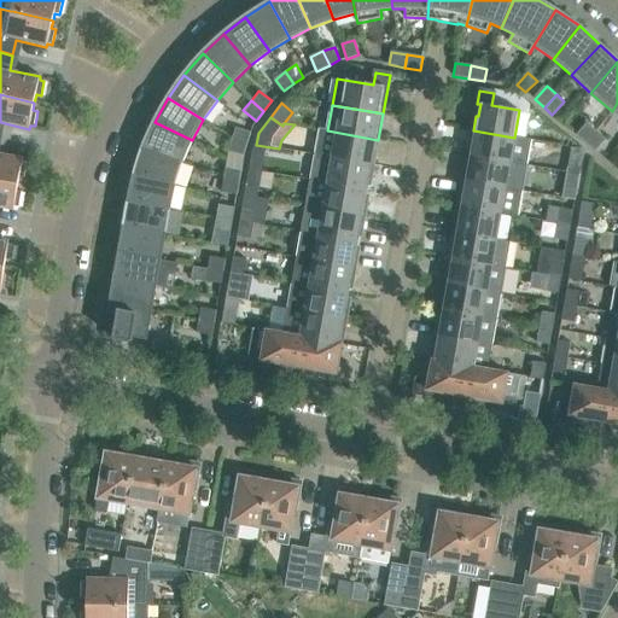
[(155,122),(143,149),(182,163),(192,140),(155,122)]
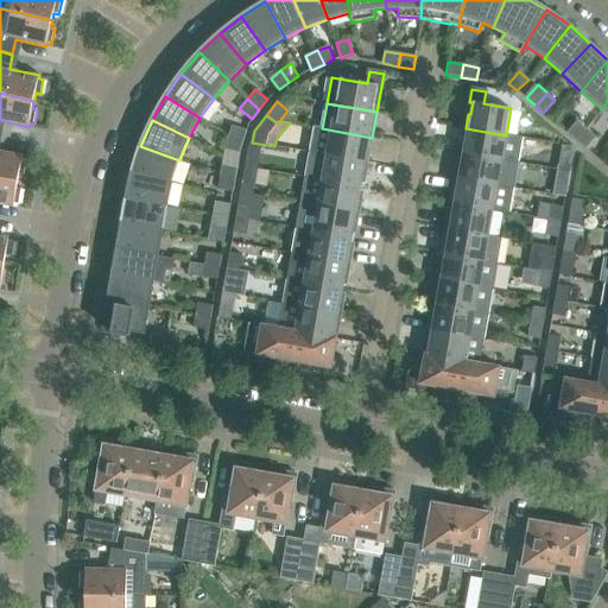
[(568,133),(577,141),(588,128),(580,121),(568,133)]
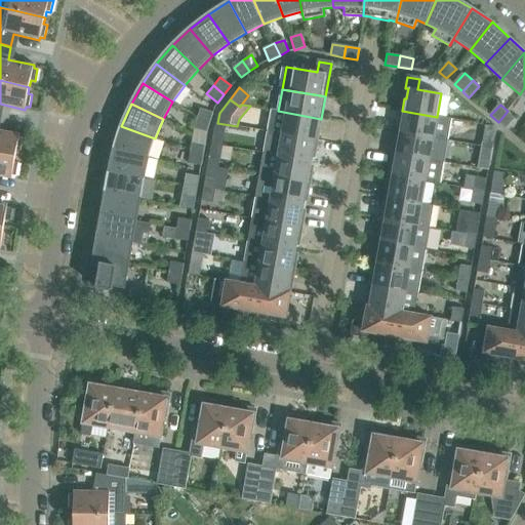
[(200,108),(197,117),(210,121),(213,112),(200,108)]
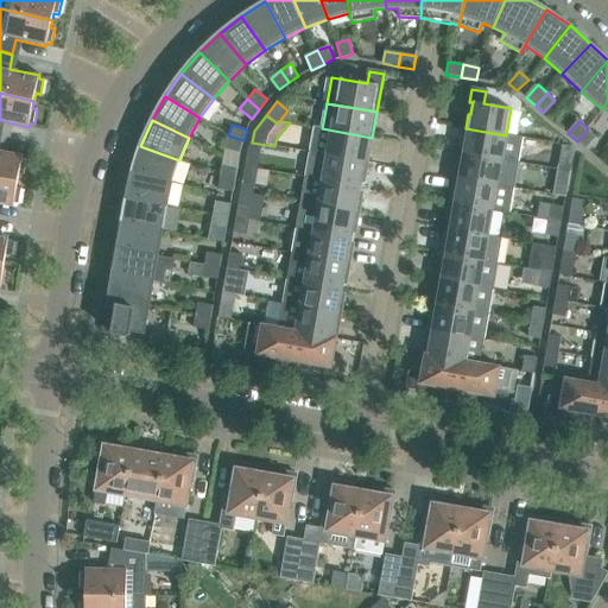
[(315,127),(311,152),(368,163),(372,138),(322,128),(315,127)]
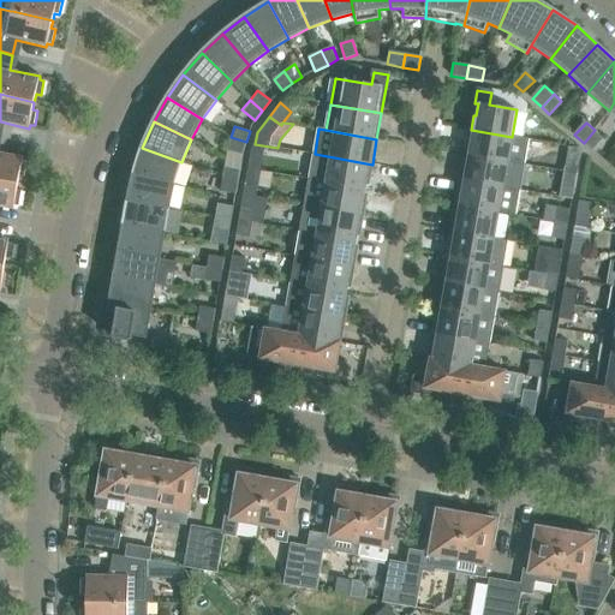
[(471,144),(469,155),(524,165),(529,139),(512,137),(471,130),(469,143),(471,144)]
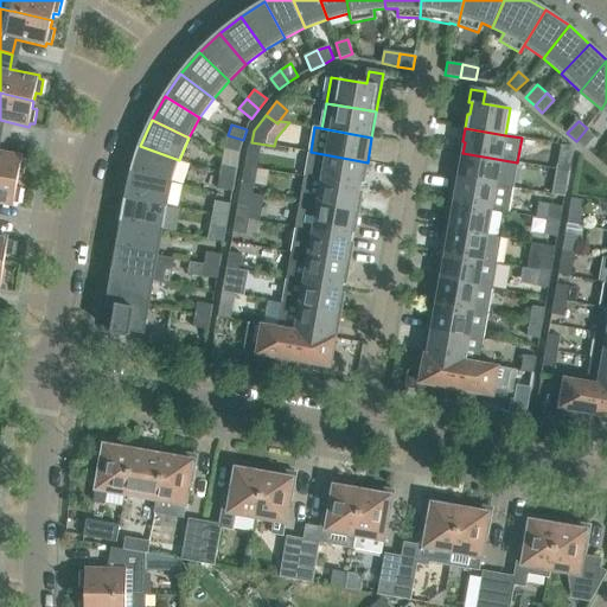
[(576,141),(585,149),(595,136),(587,128),(576,141)]
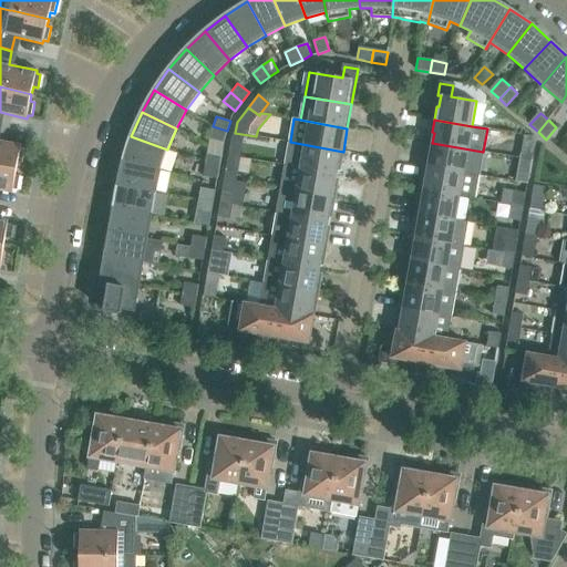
[(227,131),(213,126),(209,138),(224,143),(227,131)]
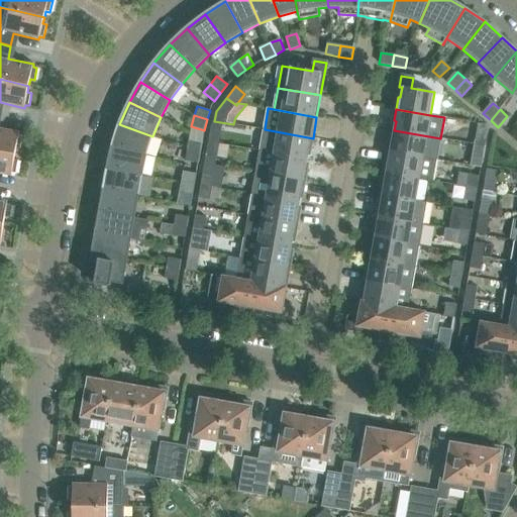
[(119,124),(112,146),(146,156),(152,136),(119,124)]
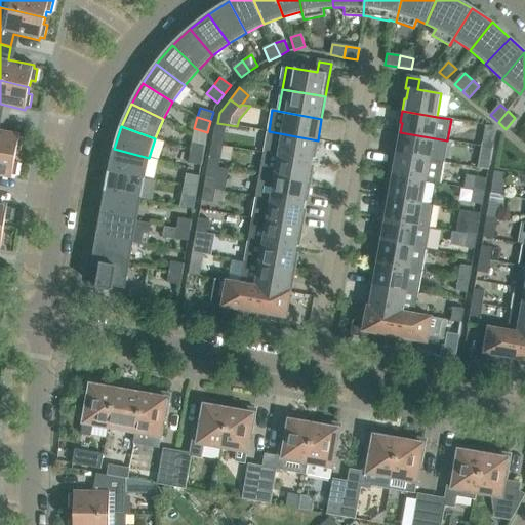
[(0,154),(15,157),(16,151),(21,152),(24,138),(19,137),(19,134),(0,130),(0,154)]
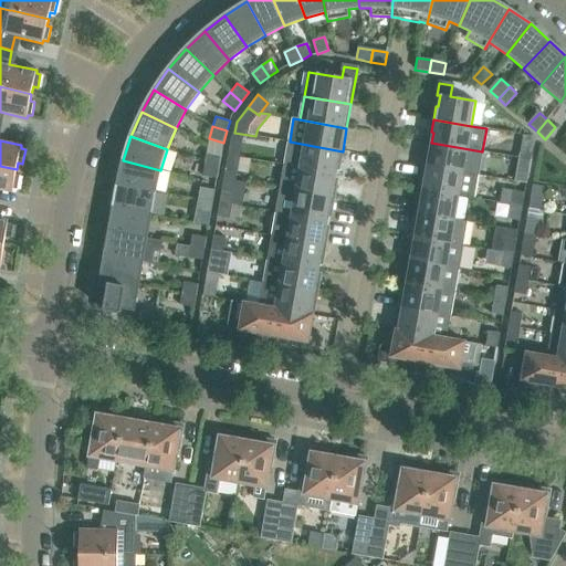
[(230,140),(229,156),(240,158),(242,143),(230,140)]
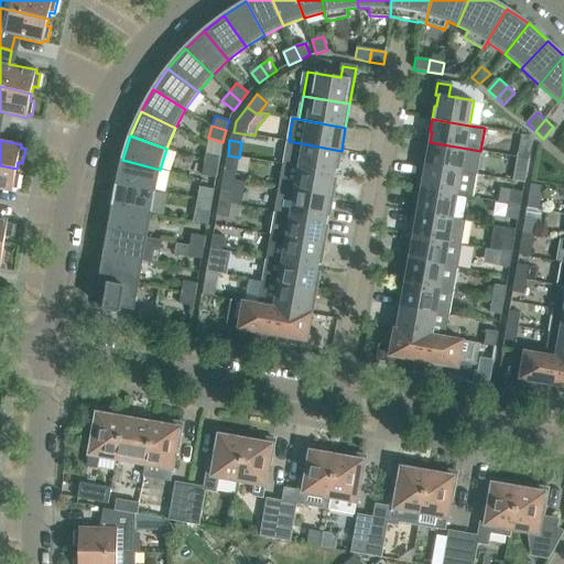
[(284,165),(337,174),(342,151),(288,141),(284,165)]
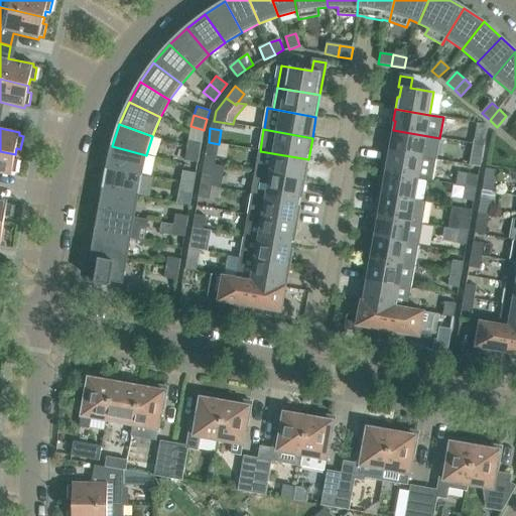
[(439,138),(393,130),(392,140),(389,139),(387,151),(435,160),(439,138)]
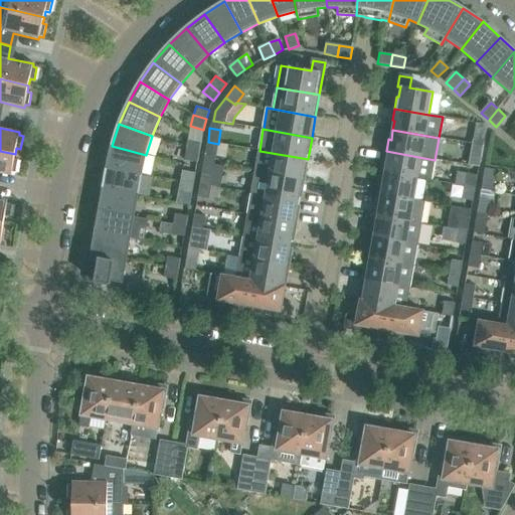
[(473,144),(483,146),(486,133),(475,131),(473,144)]
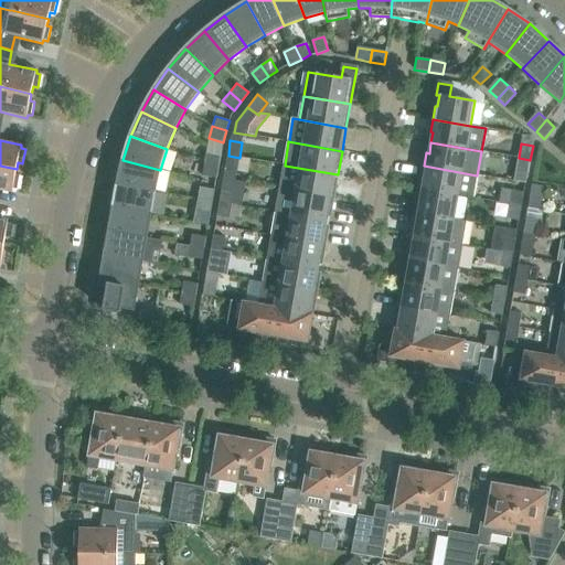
[(206,153),(204,164),(217,167),(220,156),(206,153)]
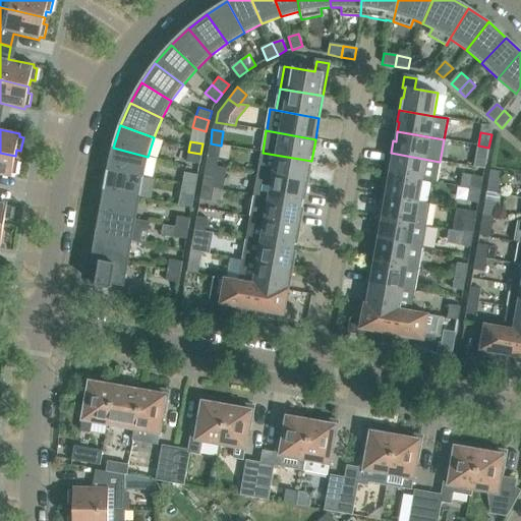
[(211,143),(208,156),(219,158),(221,146),(211,143)]
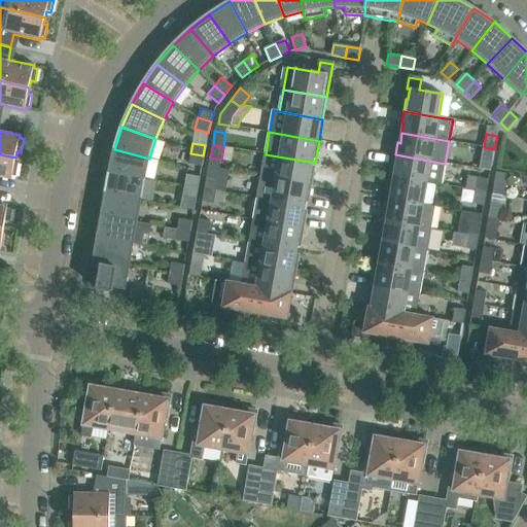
[(492,163),(494,149),(484,147),(481,161),(492,163)]
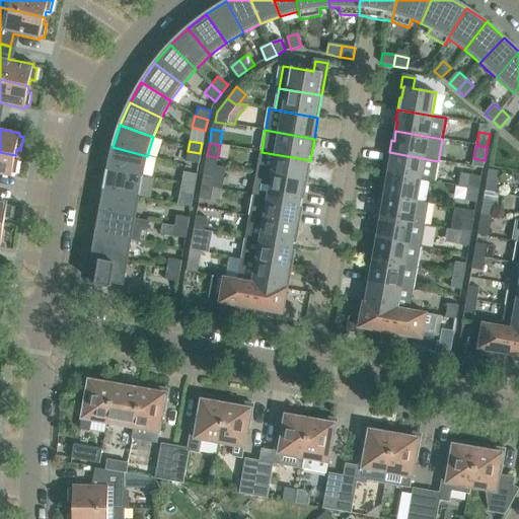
[(147,156),(113,147),(107,169),(142,176),(147,156)]
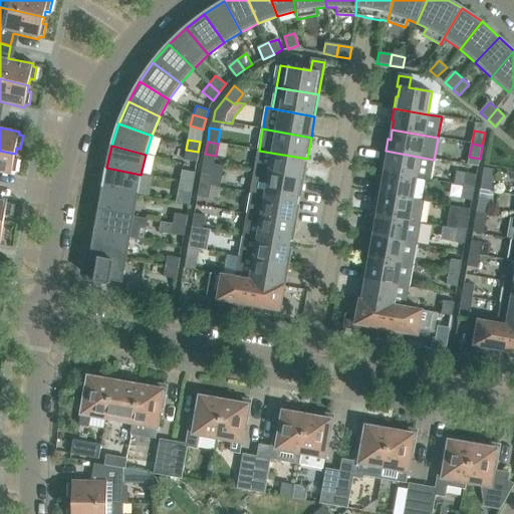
[(198,152),(186,150),(184,160),(197,162),(198,152)]
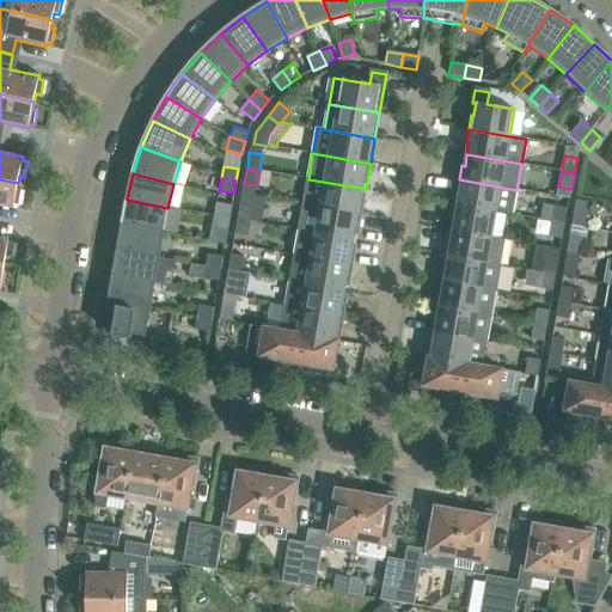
[(0,206),(13,209),(14,204),(19,206),(22,190),(17,190),(18,183),(0,179),(0,206)]
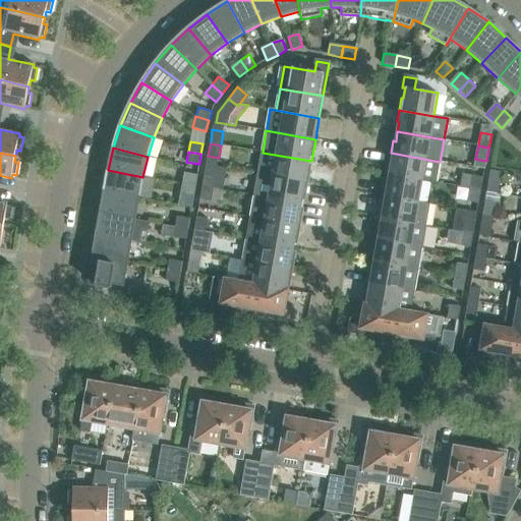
[(258,174),(307,182),(311,161),(263,153),(258,174)]
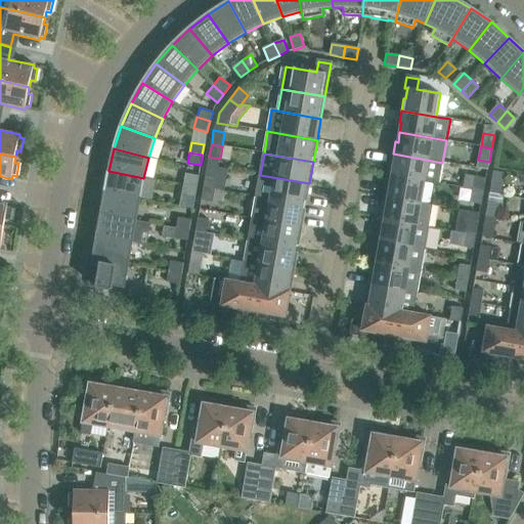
[(442,163),(393,154),(391,166),(394,166),(392,176),(425,181),(439,184),(442,163)]
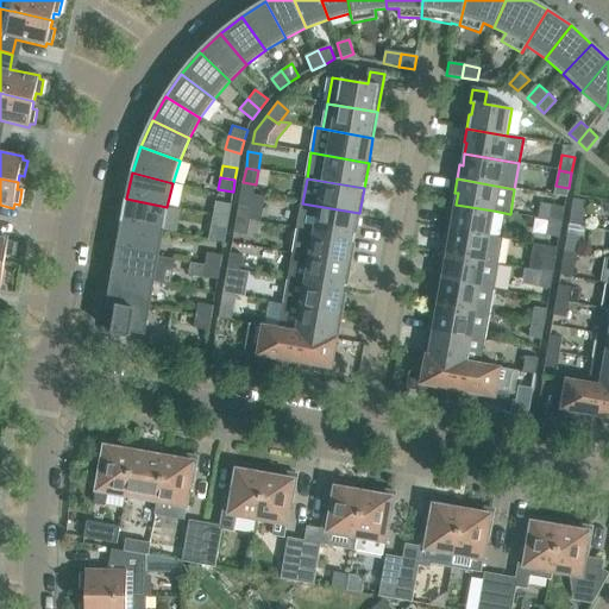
[(167,207),(126,199),(121,225),(163,232),(167,207)]
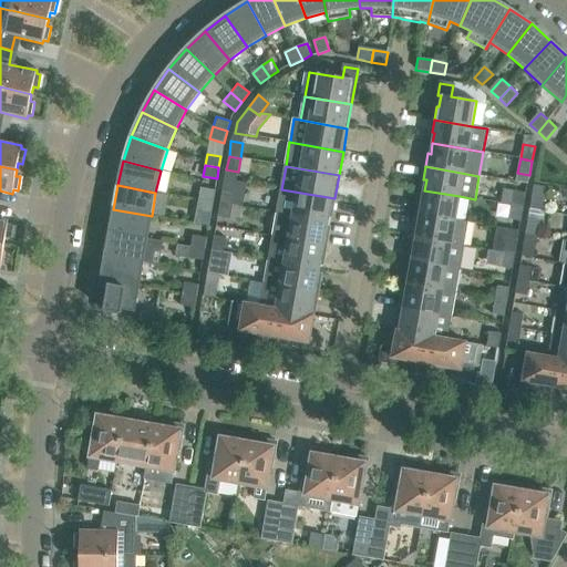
[(532,200),(544,202),(546,187),(534,185),(532,200)]
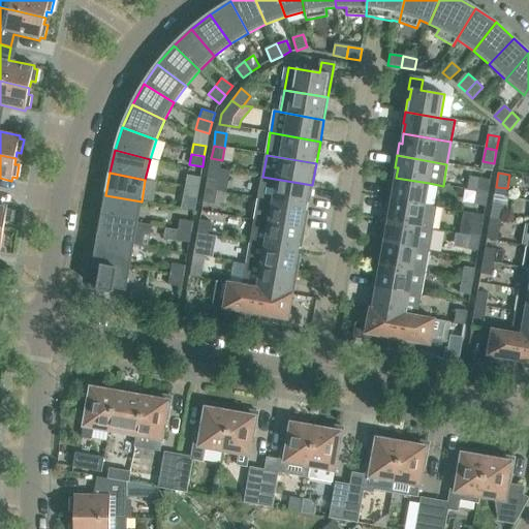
[(187,175),(185,186),(198,189),(200,177),(187,175)]
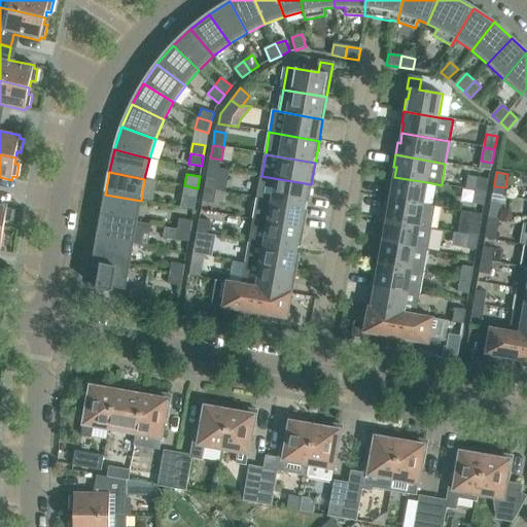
[(207,175),(205,188),(215,190),(217,177),(207,175)]
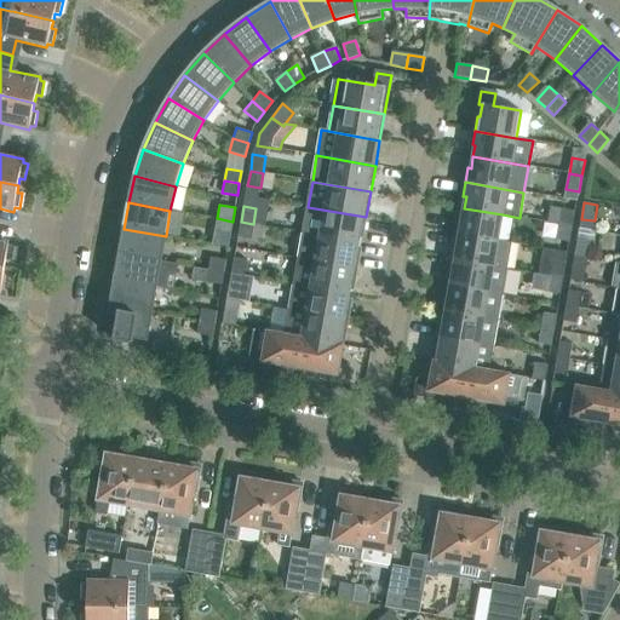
[(303,233),(361,244),(366,217),(308,207),(303,233)]
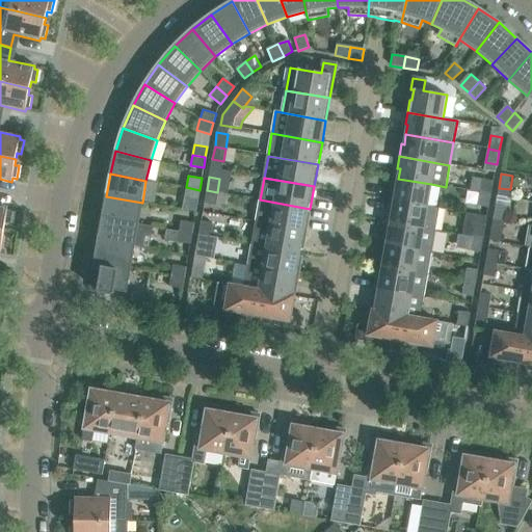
[(483,178),(480,193),(491,194),(494,180),(483,178)]
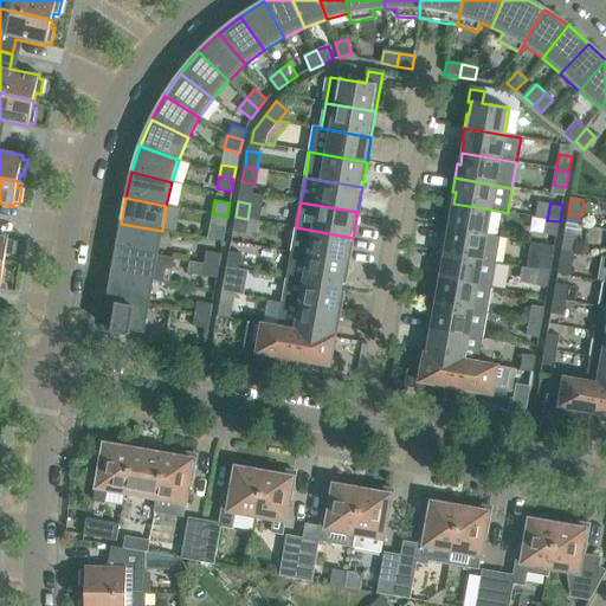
[(252,204),(250,218),(259,219),(262,205),(252,204)]
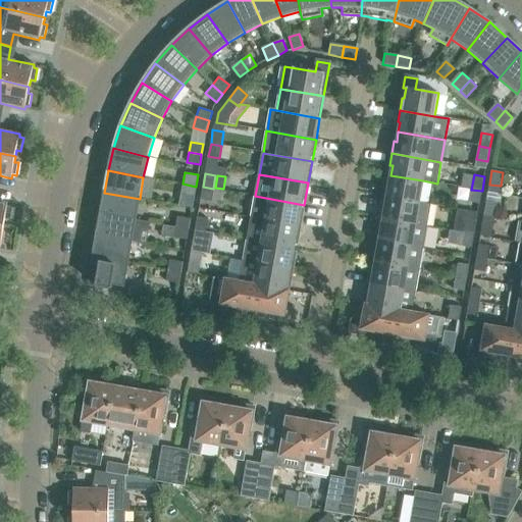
[(386,185),(384,197),(419,203),(423,180),(390,175),(388,185),(386,185)]
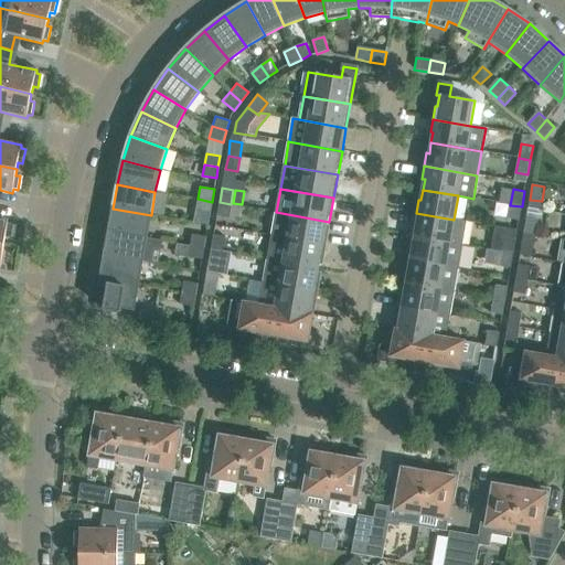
[(212,202),(198,199),(195,211),(210,213),(212,202)]
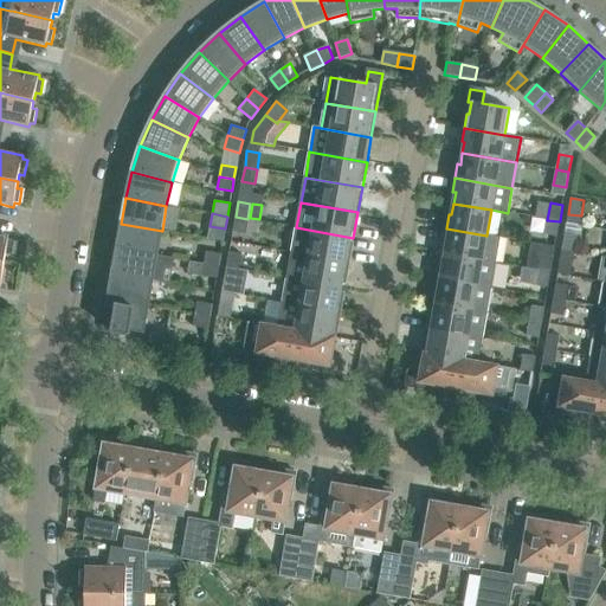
[(247,219),(236,217),(232,232),(246,233),(247,219)]
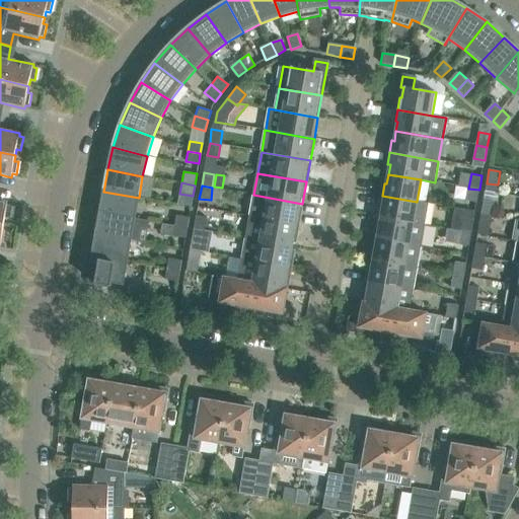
[(466,200),(477,202),(479,190),(468,189),(466,200)]
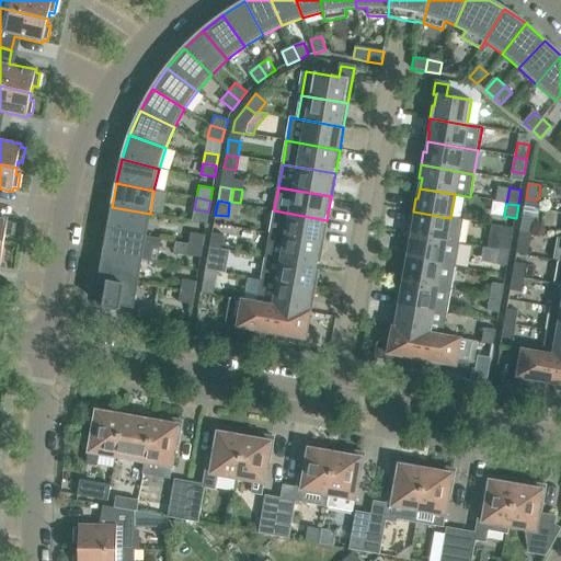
[(150,214),(112,207),(109,230),(146,237),(150,214)]
